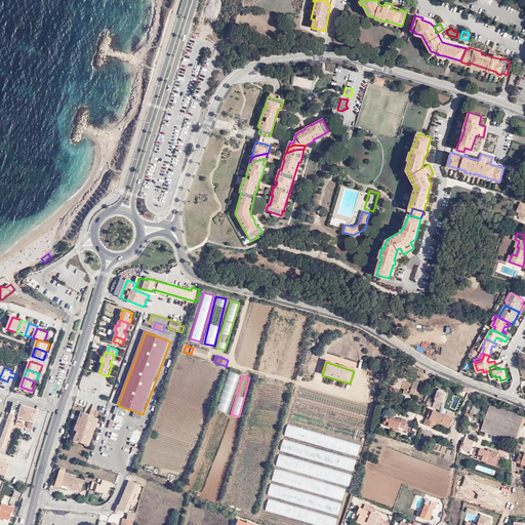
[(416,396),(418,390),(420,384),(415,381),(414,385),(413,387),(405,384),(403,390),(405,391),(404,395),(411,397),(412,394),(416,396)]
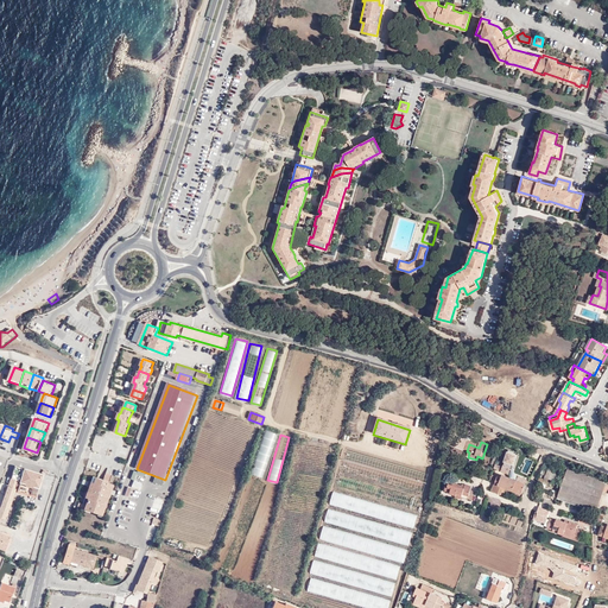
[(544,456),(546,450),(532,445),(531,450),(544,456)]
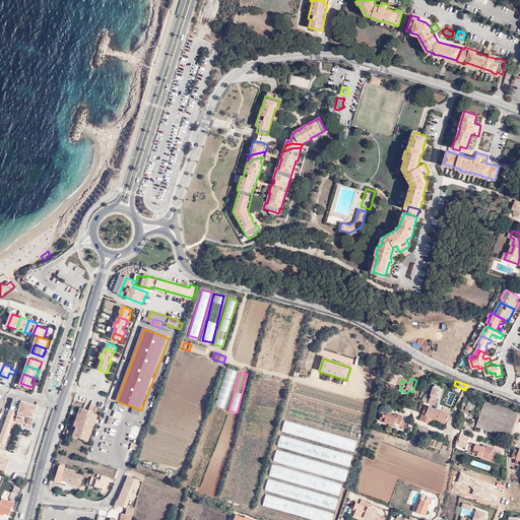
[(431,400),(430,404),(436,406),(438,401),(440,401),(442,393),(435,390),(431,400)]
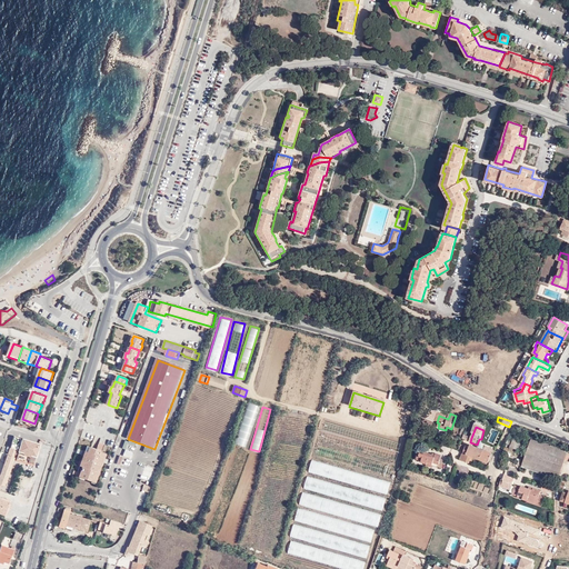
[(22,439),(16,437),(10,453),(0,477),(0,485),(2,486),(16,456),(22,439)]
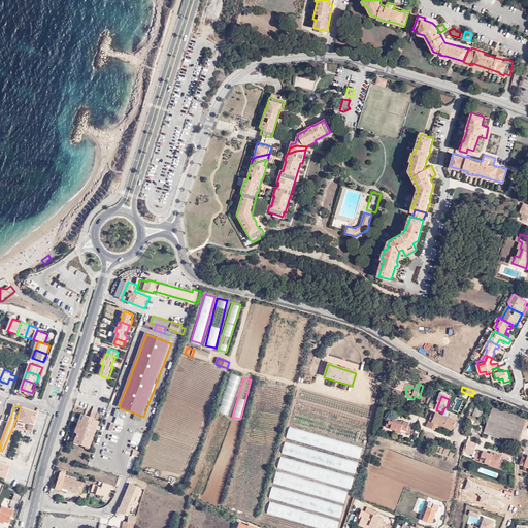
[(527,419),(494,405),(486,427),(484,426),(483,430),(518,443),(527,419)]
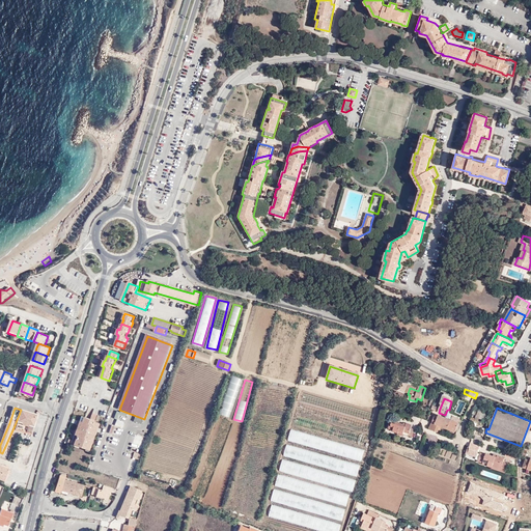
[(38,415),(23,410),(16,429),(32,435),(38,415)]
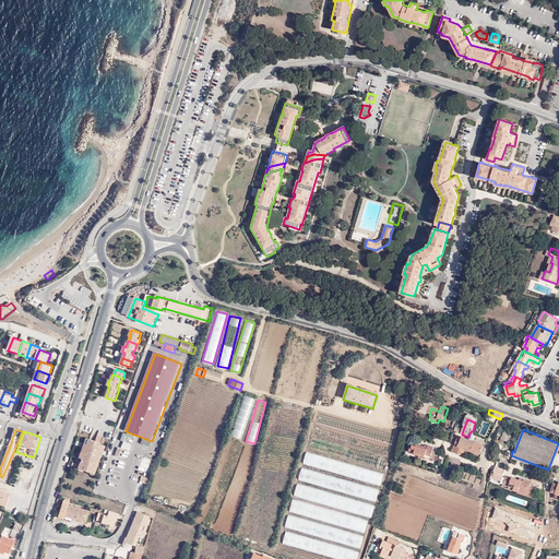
[(514,438),(500,431),(498,436),(502,438),(500,442),(503,444),(506,441),(512,443),(514,438)]
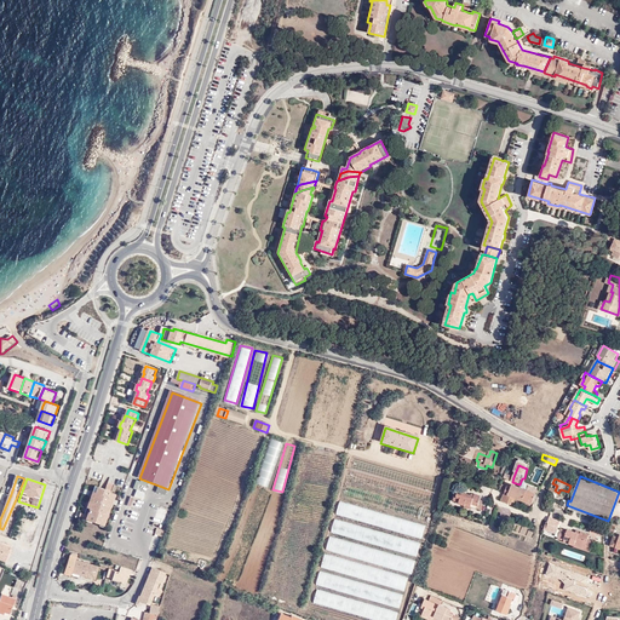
[(340,498),(428,521),(431,506),(344,484),(340,498)]
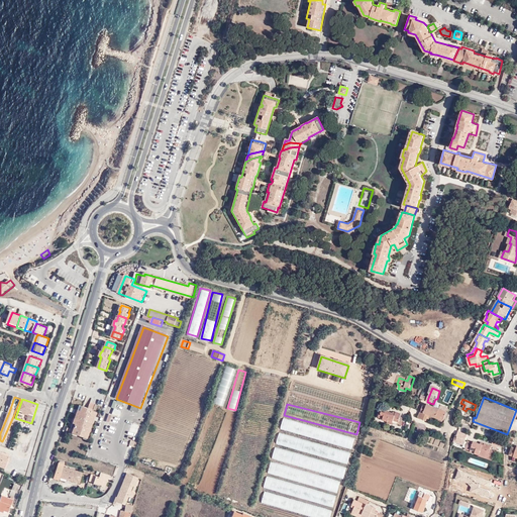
[(431,415),(434,407),(427,404),(426,407),(423,406),(421,410),(421,411),(423,412),(422,415),(427,417),(428,414),(431,415)]
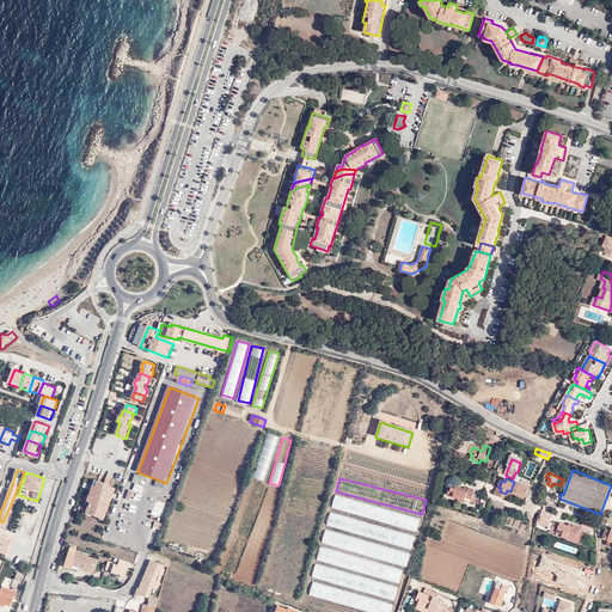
[(526,497),(531,484),(521,481),(520,483),(514,482),(510,491),(526,497)]
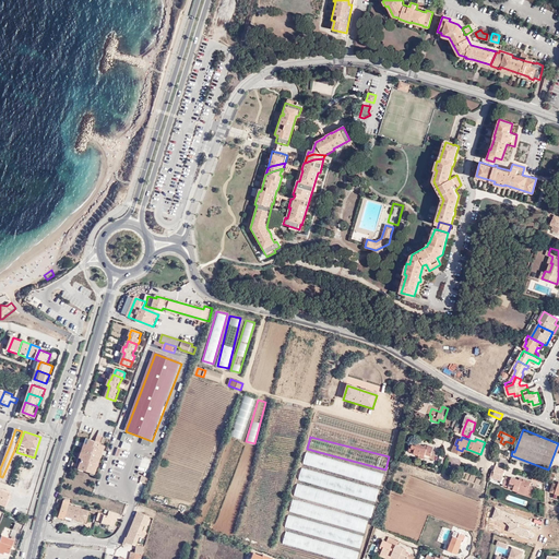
[(119,447),(128,450),(130,443),(121,440),(119,447)]
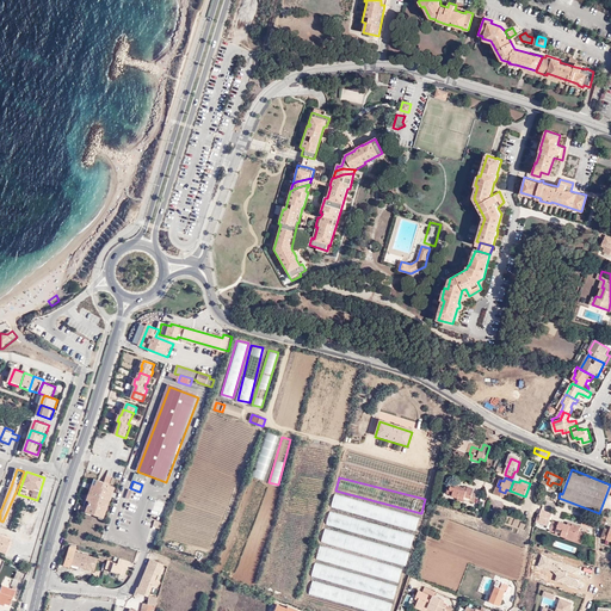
[(107,486),(98,482),(96,488),(93,493),(91,499),(90,504),(87,510),(90,511),(88,516),(104,520),(115,491),(106,487),(107,486)]
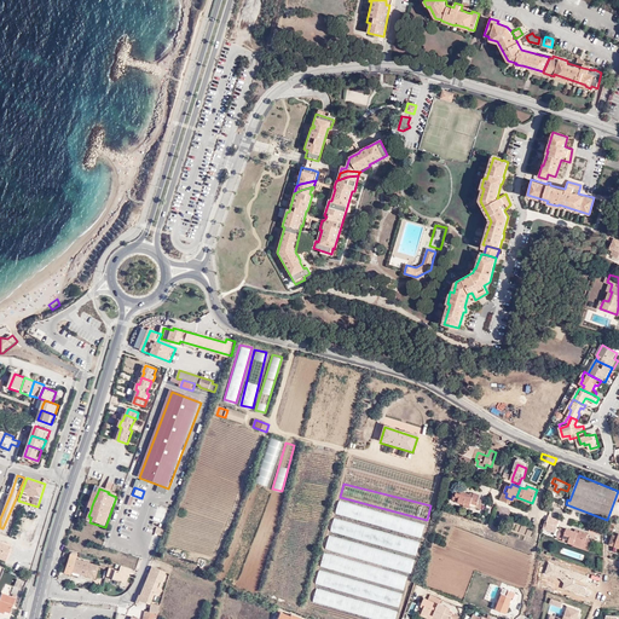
[(478,498),(469,496),(468,498),(463,496),(463,498),(458,497),(458,493),(453,492),(451,502),(455,503),(455,507),(461,508),(462,505),(479,510),(481,503),(478,502),(478,498)]
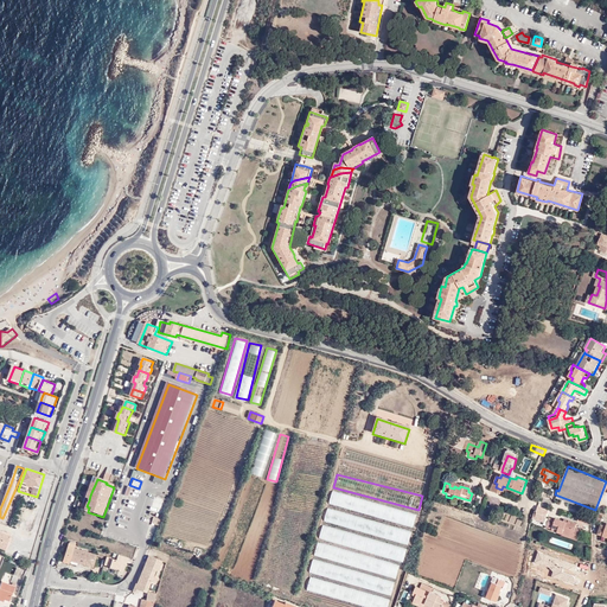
[(549,510),(538,506),(535,518),(545,522),(549,510)]
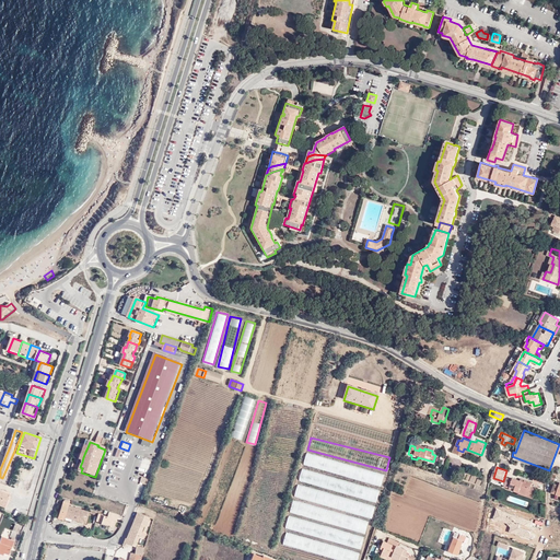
[(533,481),(524,479),(524,481),(520,479),(513,477),(512,479),(508,478),(506,478),(503,486),(518,491),(520,490),(527,493),(526,496),(534,498),(537,488),(532,486),(533,481)]
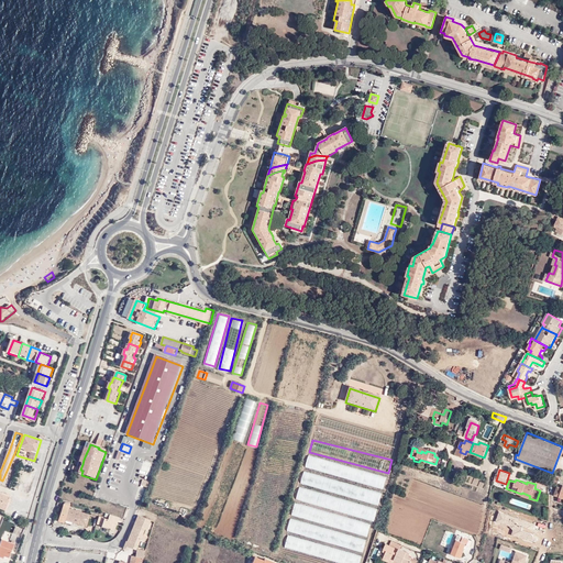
[(377,508),(298,487),(295,500),(374,521),(377,508)]
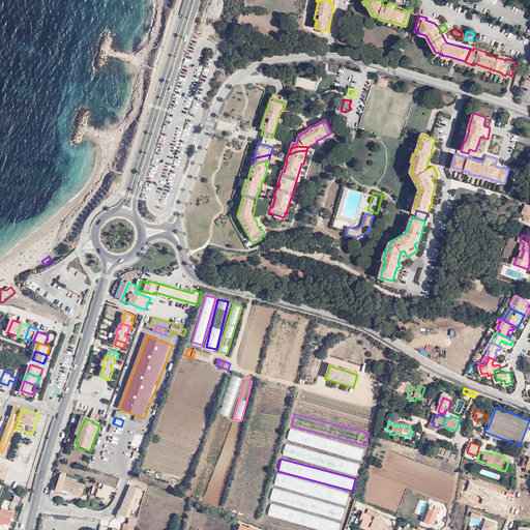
[(8,469),(0,465),(0,478),(5,480),(8,469)]
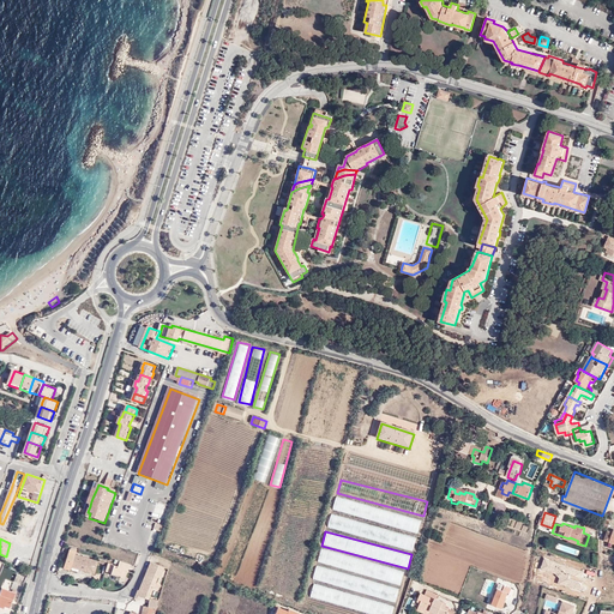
[(96,564),(96,563),(77,555),(78,549),(72,548),(71,551),(70,551),(65,570),(72,572),(72,567),(92,575),(96,564)]
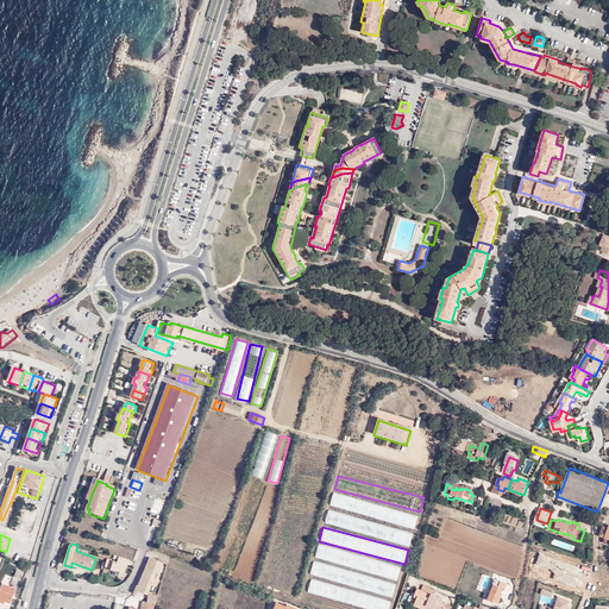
[(397,579),(401,566),(318,545),(314,558),(397,579)]
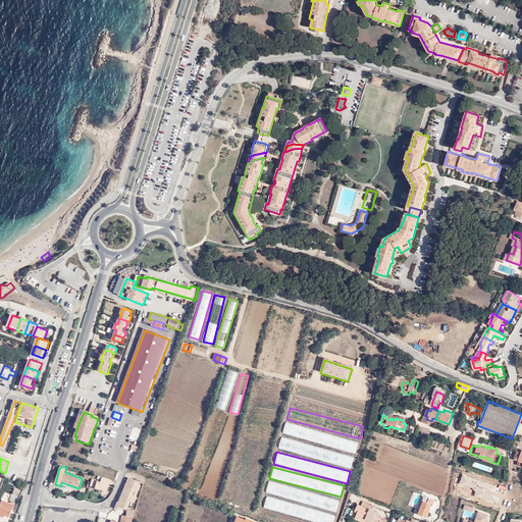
[(118,502),(116,506),(119,507),(121,503),(124,504),(128,490),(134,492),(139,476),(131,473),(119,502),(118,502)]
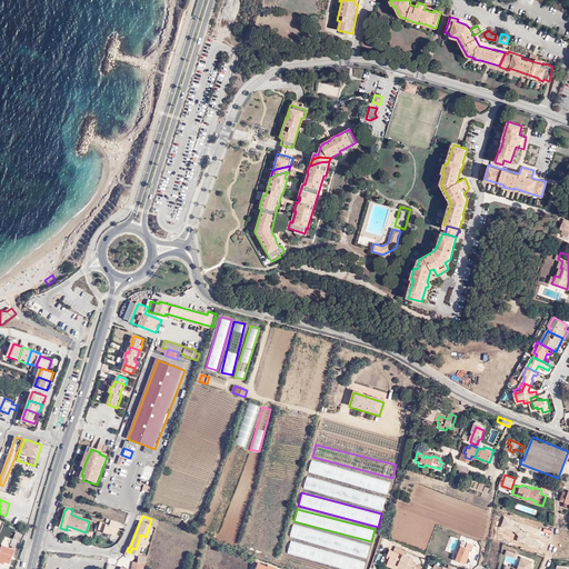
[(541,530),(505,518),(501,528),(516,532),(519,536),(517,541),(538,548),(539,543),(538,540),(536,539),(527,536),(528,532),(539,537),(541,530)]
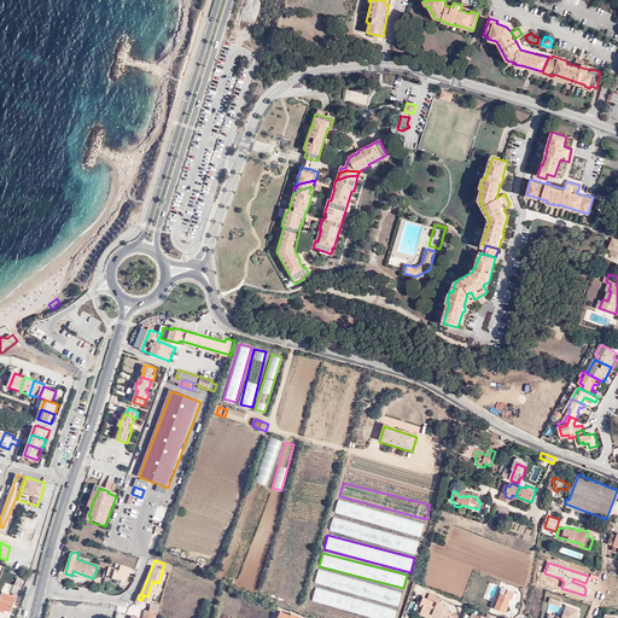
[(129,570),(121,566),(118,572),(109,569),(106,577),(120,582),(120,583),(126,584),(128,578),(127,577),(129,570)]
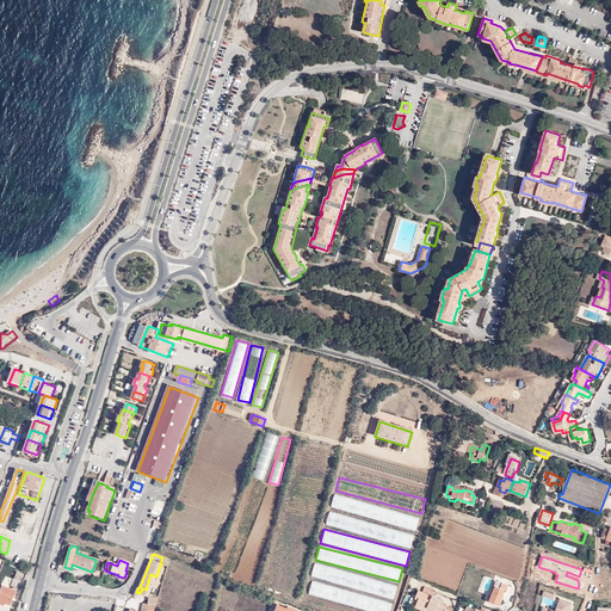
[(340,585),(345,571),(314,562),(310,576),(340,585)]
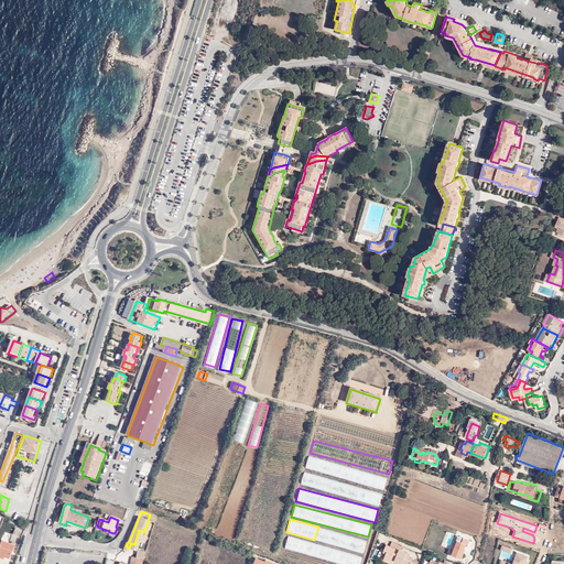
[(183,529),(167,523),(165,528),(181,533),(183,529)]
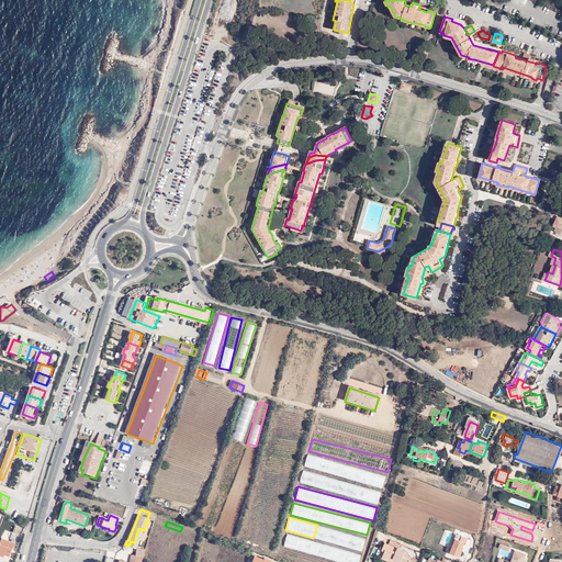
[(340,561),(358,561),(361,554),(285,534),(282,546),(340,561)]
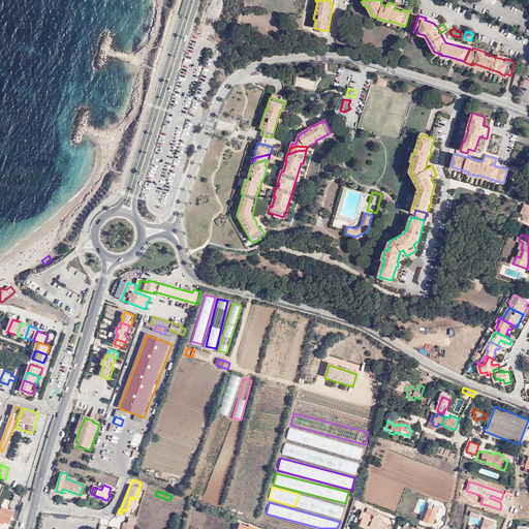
[(439,511),(440,507),(434,505),(433,509),(428,507),(423,521),(433,524),(438,510),(439,511)]
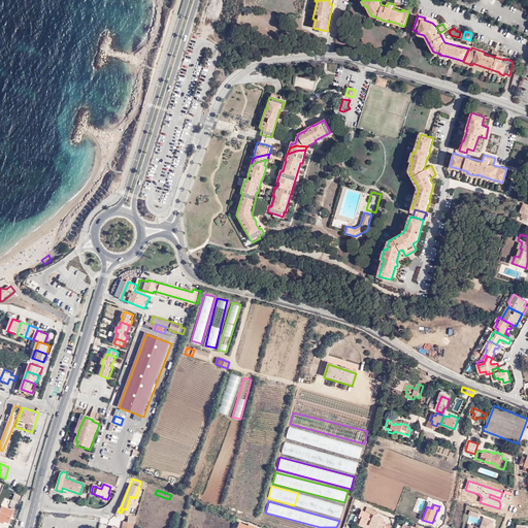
[(0,517),(4,518),(9,520),(12,509),(1,505),(0,508),(0,517)]
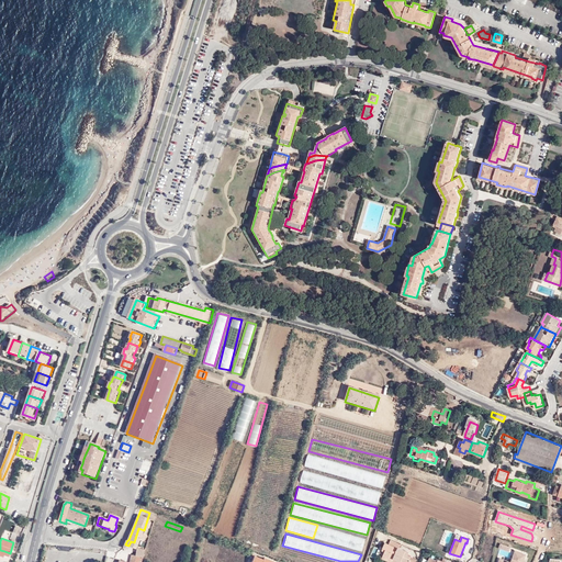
[(385,561),(388,561),(390,561),(392,559),(396,548),(397,544),(392,542),(391,541),(390,546),(384,543),(381,553),(383,554),(382,557),(386,558),(385,561)]
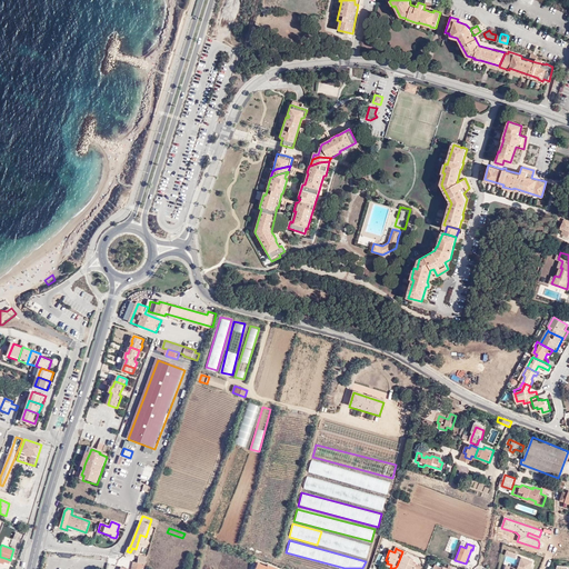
[(137,563),(143,567),(148,557),(147,556),(148,551),(141,550),(137,563)]
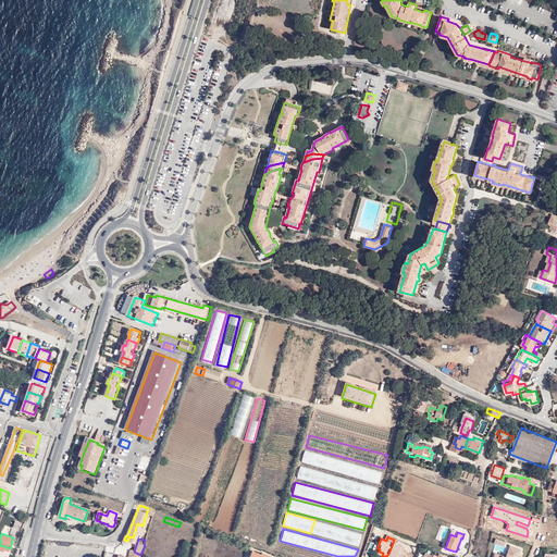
[(404,551),(404,548),(394,544),(393,543),(388,554),(396,556),(405,556),(407,555),(405,555),(406,552),(404,551)]
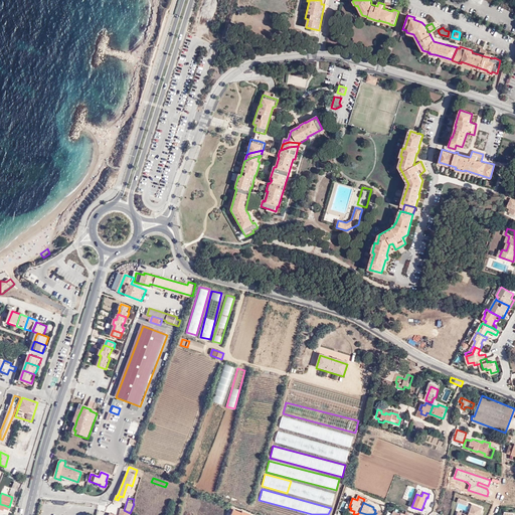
[(465,511),(464,512),(458,510),(456,514),(481,514),(482,512),(481,512),(482,507),(472,504),(469,513),(465,511)]
